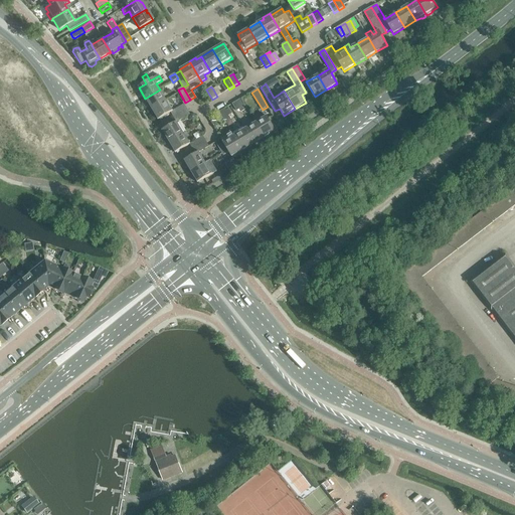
[(160,90),(145,99),(152,110),(167,101),(160,90)]
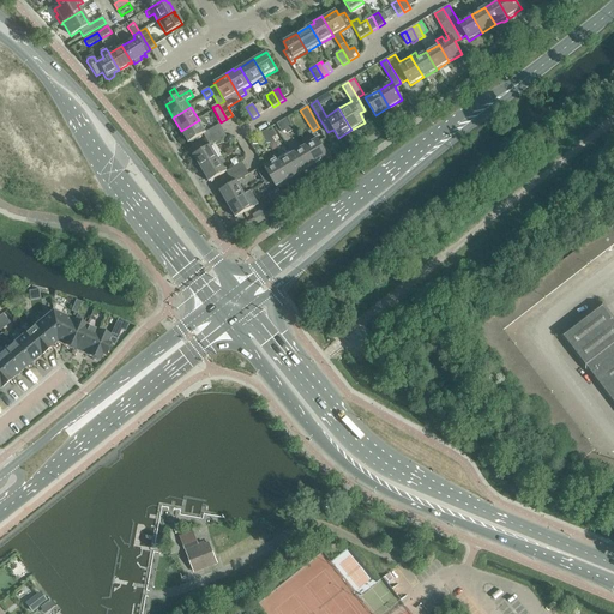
[(288,118),(282,121),(287,130),(289,133),(295,130),(288,118)]
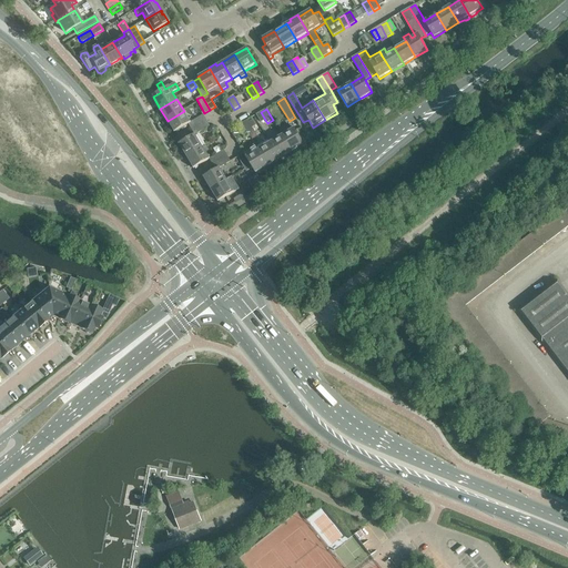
[(189,124),(192,130),(206,121),(203,114),(191,122),(184,111),(168,121),(174,133),(189,124)]
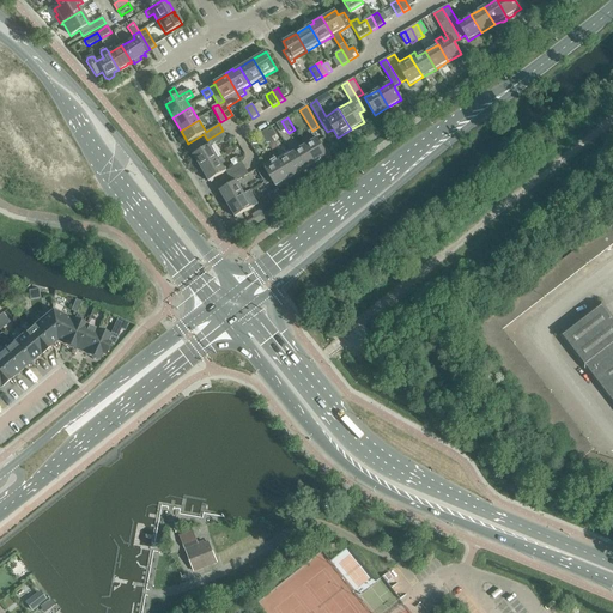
[(268,145),(274,141),(272,138),(268,132),(267,129),(261,133),(268,145)]
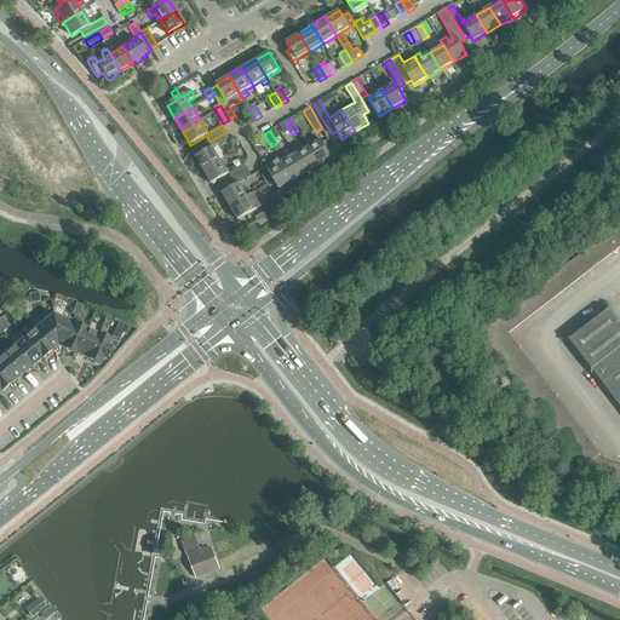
[(225,132),(210,142),(212,147),(195,158),(204,171),(220,160),(213,147),(229,138),(225,132)]
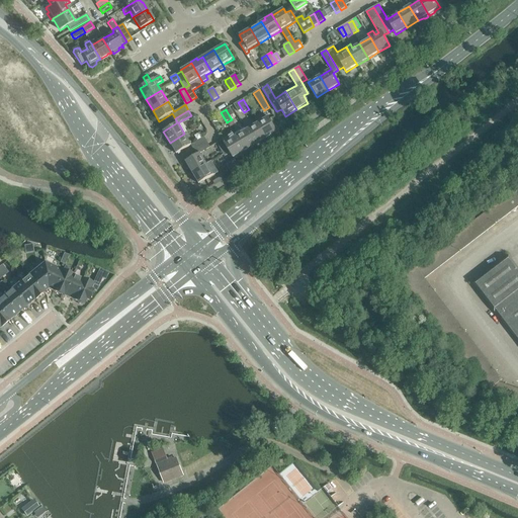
[(216,115),(217,117),(220,122),(222,125),(227,122),(221,112),(216,115)]
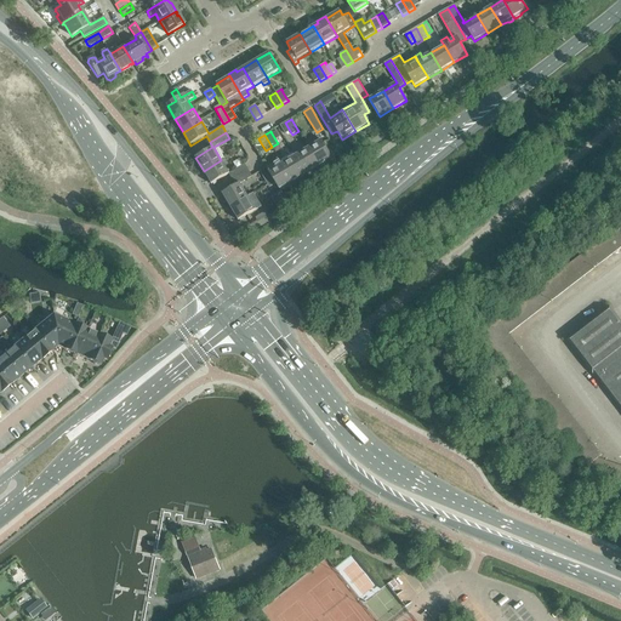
[(308,148),(319,165),(332,158),(322,140),(314,144),(311,140),(306,143),(308,148)]
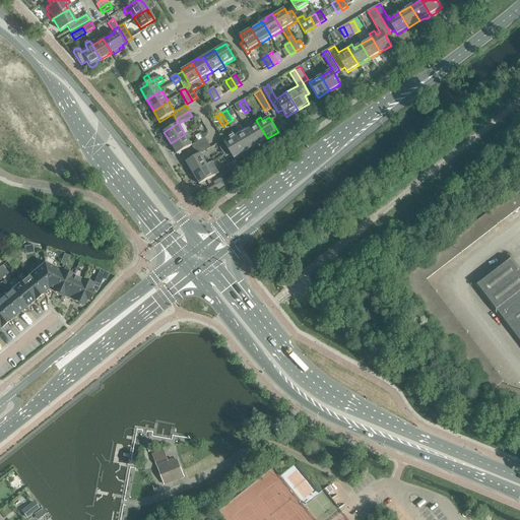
[(256,145),(267,138),(258,124),(247,130),(256,145)]
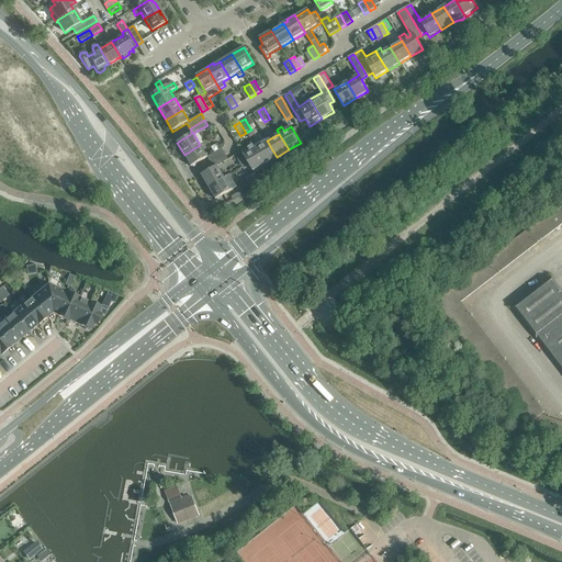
[(267,141),(255,148),(265,164),(277,157),(267,141)]
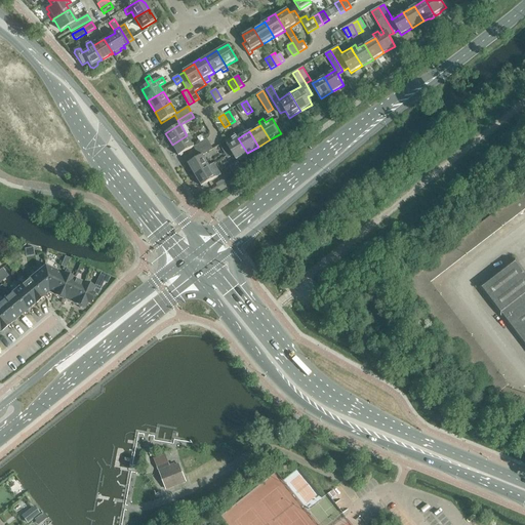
[(194,148),(196,152),(210,144),(207,138),(194,147),(187,135),(172,145),(178,156),(194,148)]
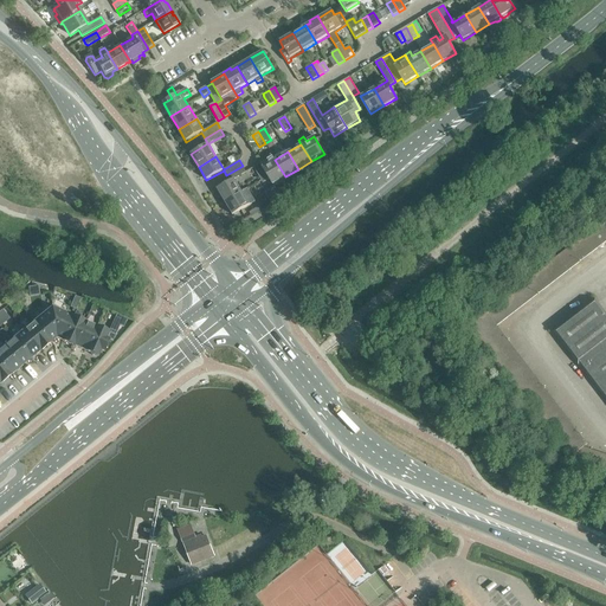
[(272,185),(285,176),(275,160),(262,167),(272,185)]
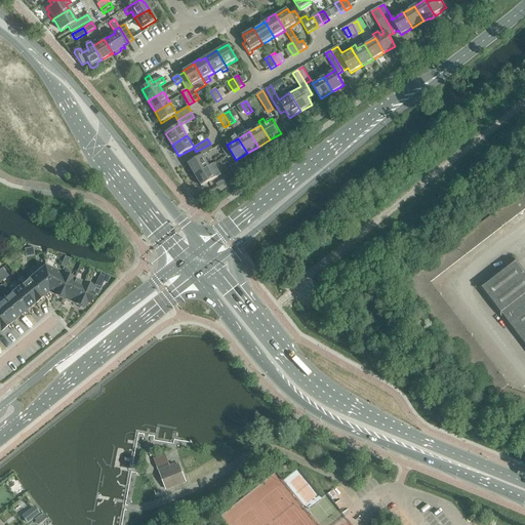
[(228,159),(233,155),(227,145),(225,142),(219,145),(228,159)]
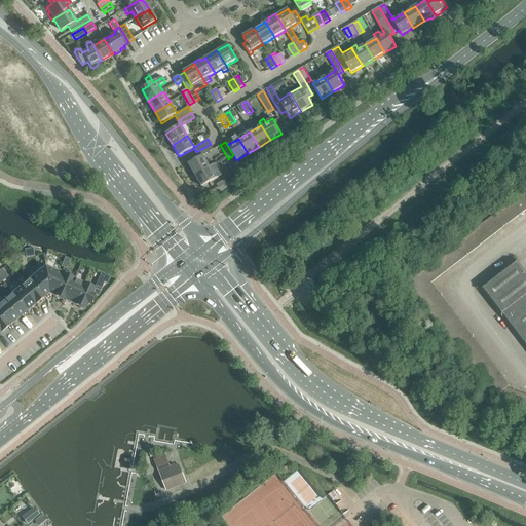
[(188,164),(195,176),(210,166),(203,155),(214,149),(211,144),(196,152),(199,157),(188,164)]
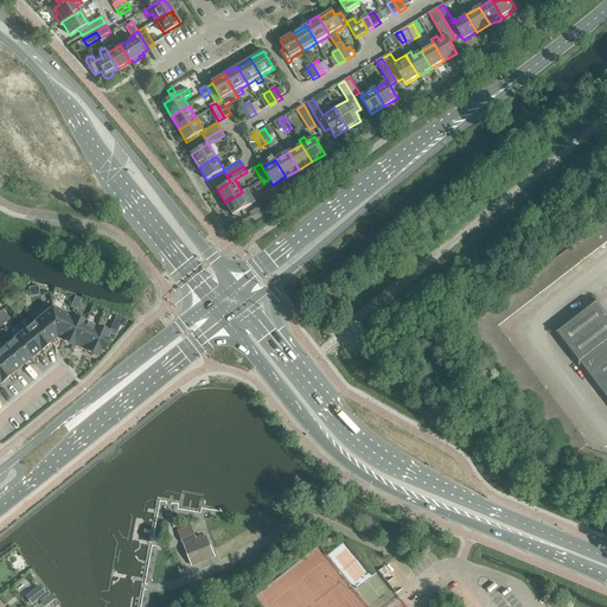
[(242,192),(225,203),(232,216),(255,202),(248,189),(242,192)]
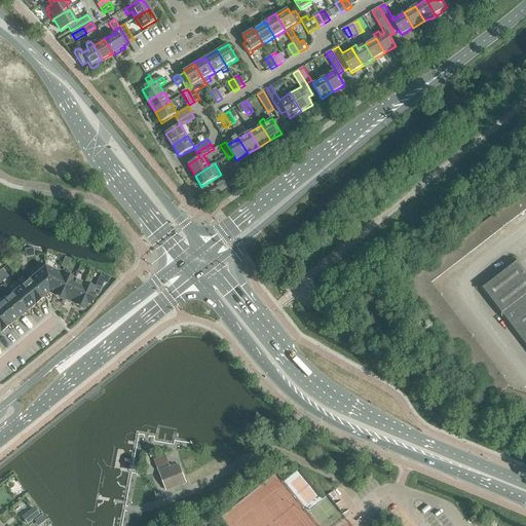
[(525,275),(516,263),(483,289),(525,344),(525,275)]
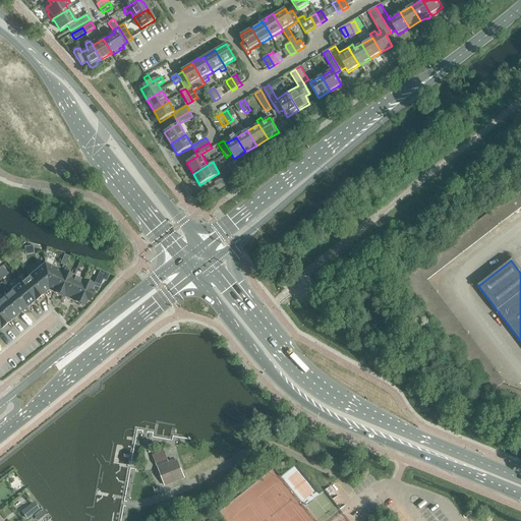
[(48,291),(44,265),(29,277),(43,295),(48,291)]
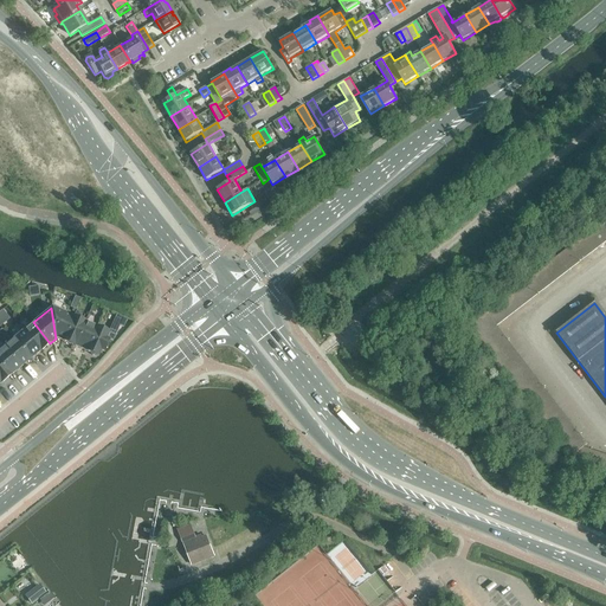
[(72,316),(51,308),(56,339),(62,341),(72,317),(72,316)]
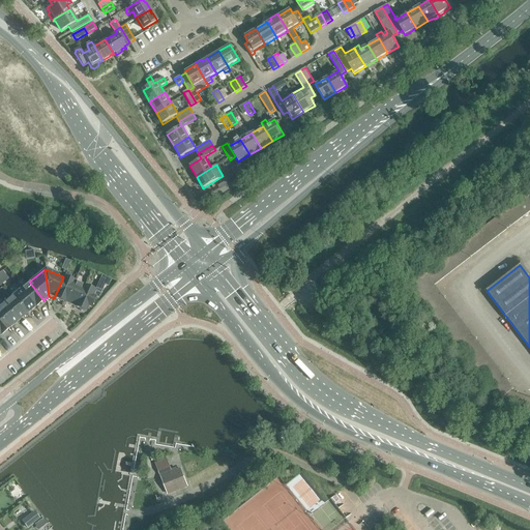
[(54,298),(64,303),(74,282),(63,276),(63,277),(54,298)]
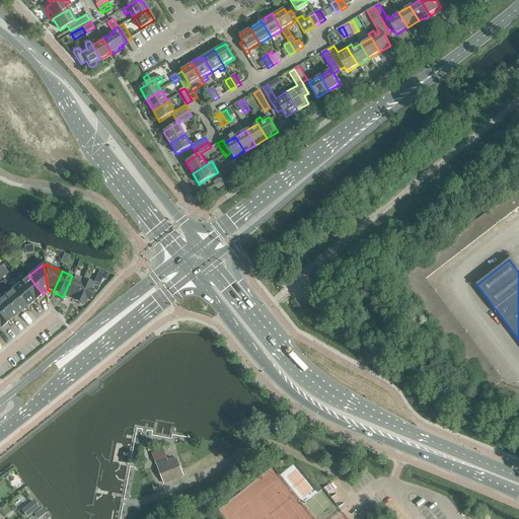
[(28,276),(19,283),(34,301),(43,294),(28,276)]
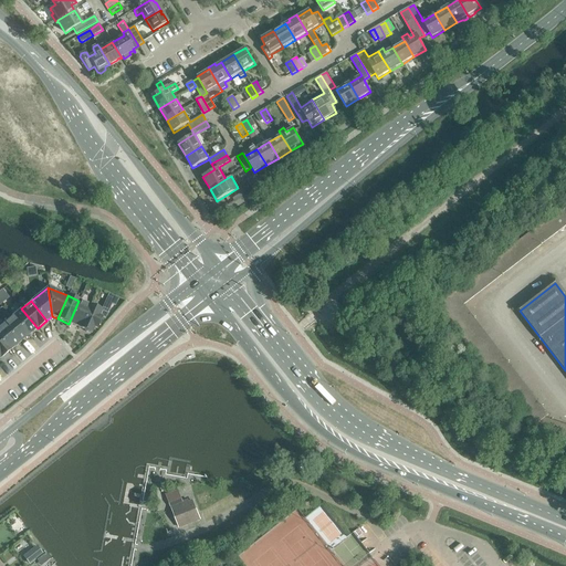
[(69,324),(80,328),(90,305),(79,301),(69,324)]
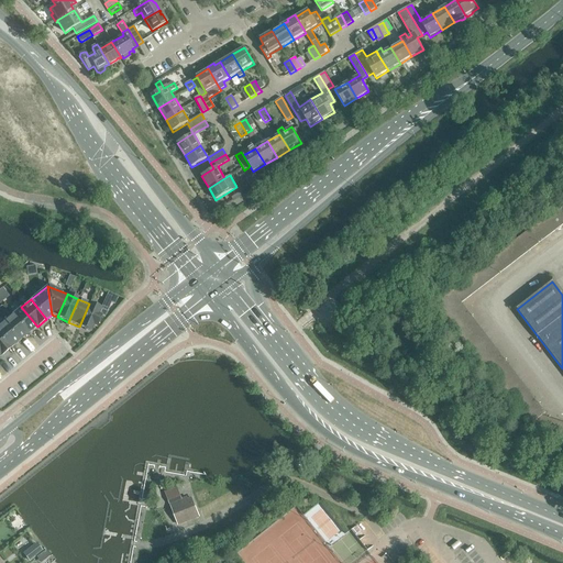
[(89,304),(79,327),(90,331),(94,326),(96,328),(101,317),(105,318),(107,311),(89,304)]
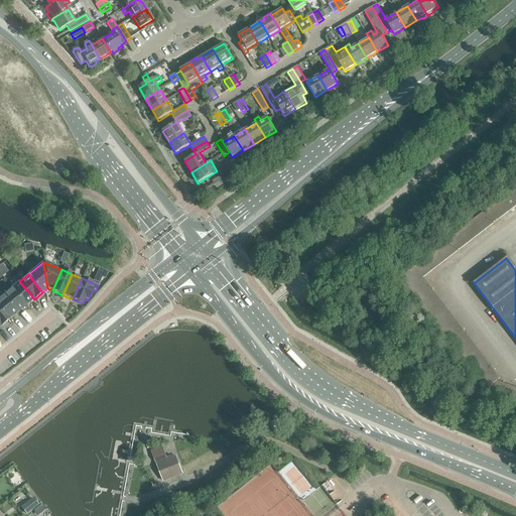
[(25,306),(34,299),(19,281),(11,288),(25,306)]
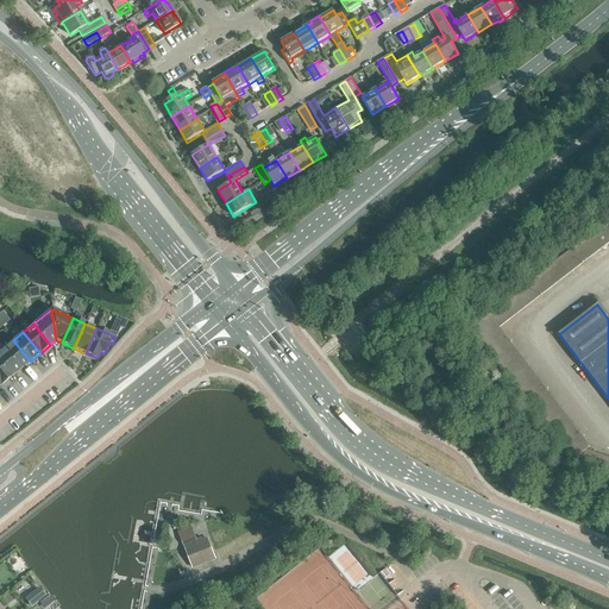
[(30,362),(13,340),(4,349),(20,369),(30,362)]
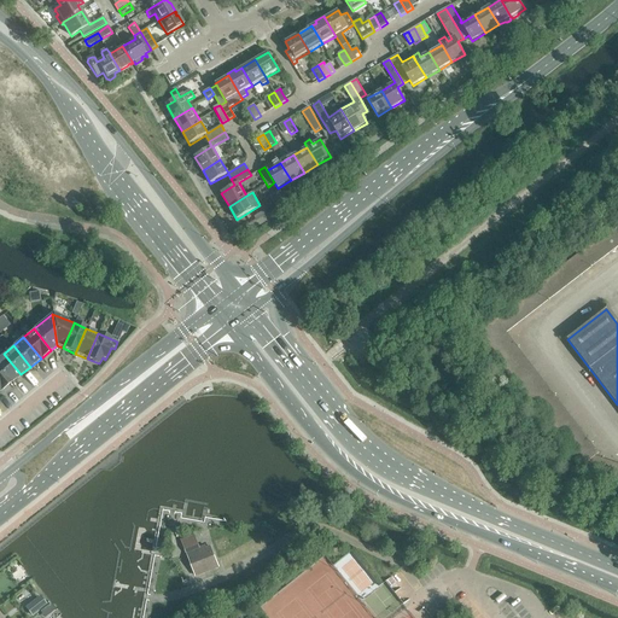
[(0,369),(11,383),(21,374),(4,354),(0,356),(0,369)]
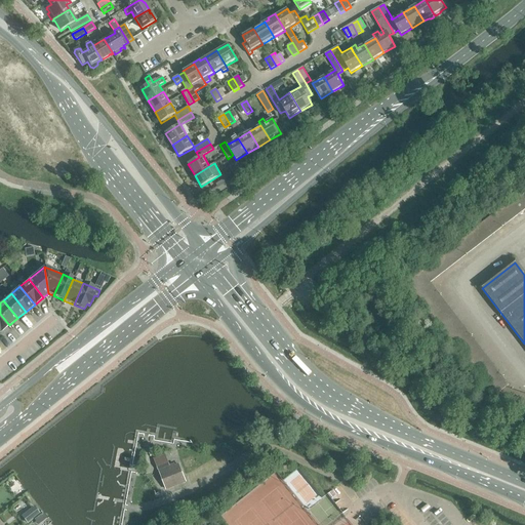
[(0,314),(0,331),(0,332),(9,325),(0,314)]
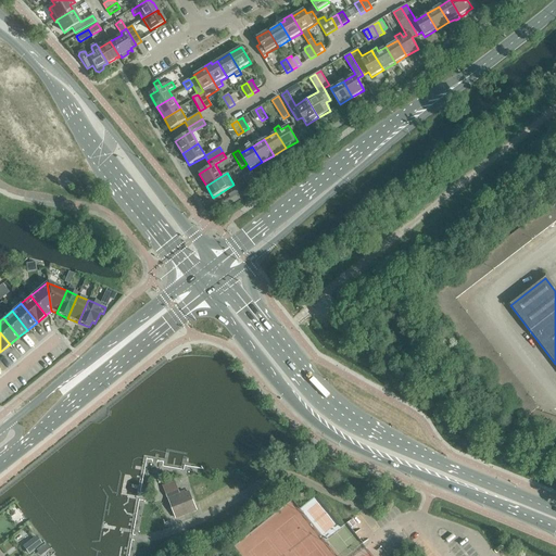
[(168,501),(176,518),(197,510),(189,492),(179,496),(174,482),(164,487),(169,500),(168,501)]
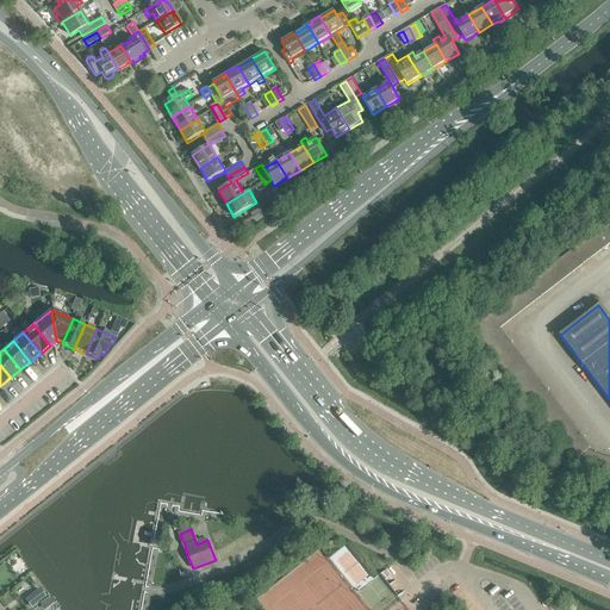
[(24,599),(31,609),(37,604),(30,596),(24,599)]
